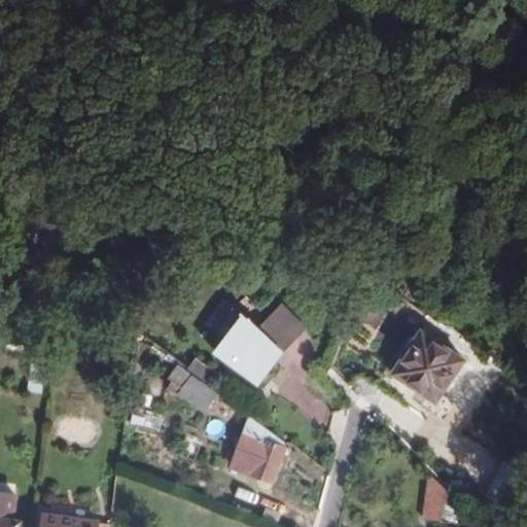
[(0,266),(63,275),(69,225),(28,220),(26,230),(47,233),(45,252),(0,246),(0,266)]
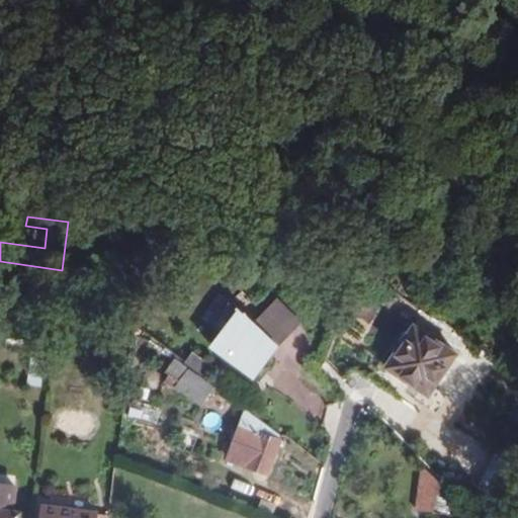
[(226,351),(222,356),(254,379),(260,384),(271,368),(266,364),(279,346),(274,342),(284,333),(261,312),(252,321),(231,300),(213,331),(220,336),(213,343),(226,351)]
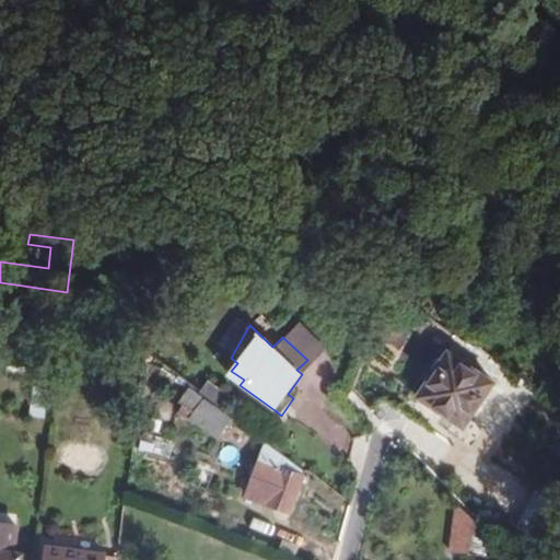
[(447,351),(417,397),(463,428),(493,382),(447,351)]
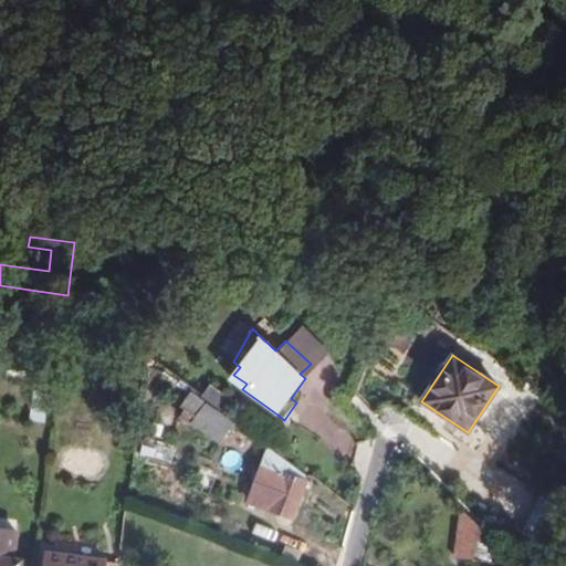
[(52,368),(40,367),(32,420),(45,422),(52,368)]
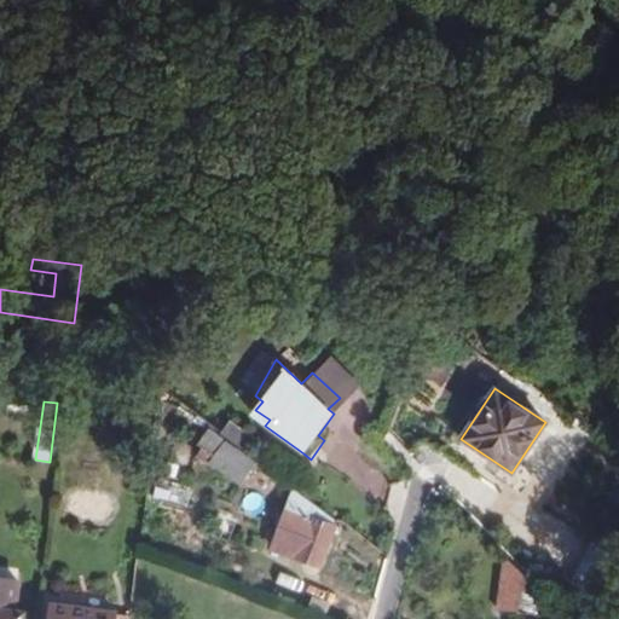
[(252,415),(265,426),(270,420),(255,410),(252,415)]
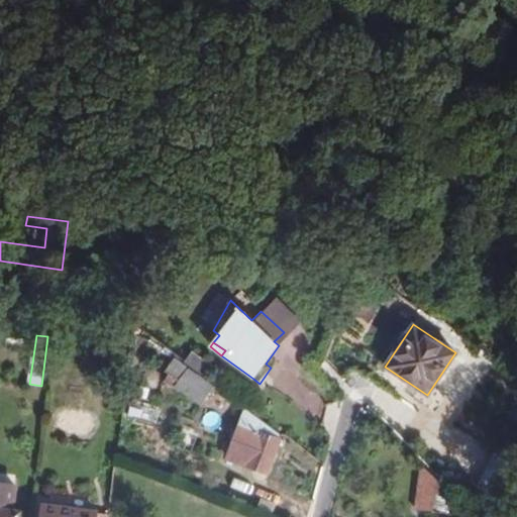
[(212,366),(192,351),(186,360),(206,375),(212,366)]
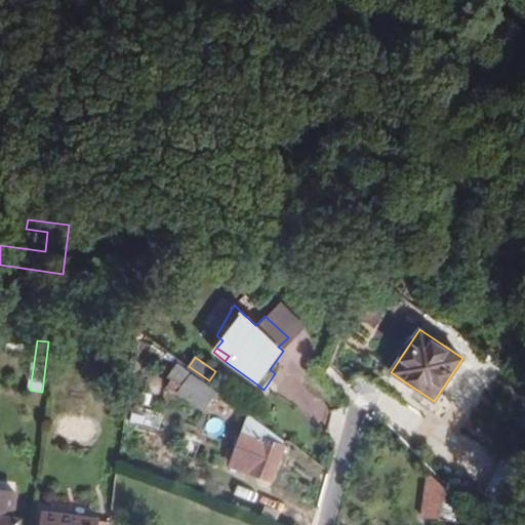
[(216,391),(176,361),(166,375),(171,379),(168,384),(204,409),(216,391)]
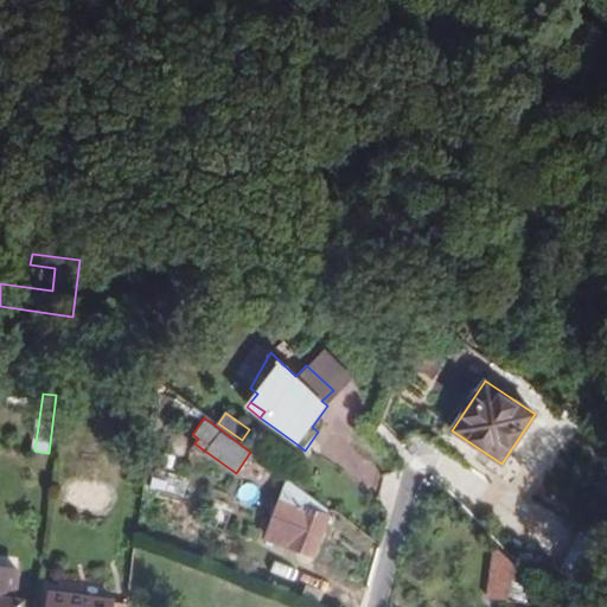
[(314,555),(330,509),(289,478),(266,538),(314,555)]
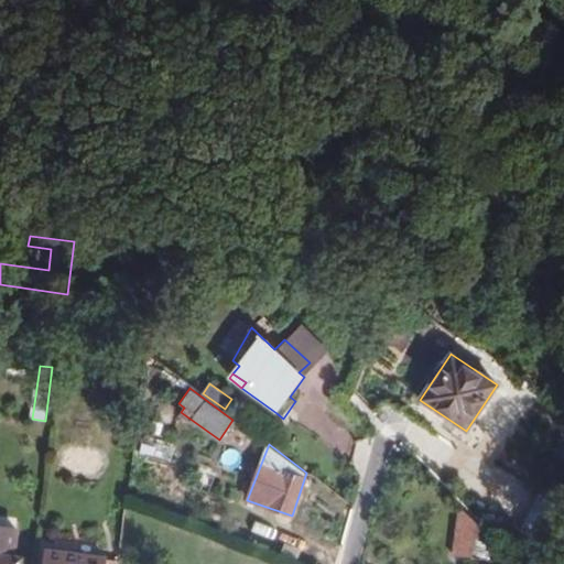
[(472,557),(476,524),(459,508),(453,556),(472,557)]
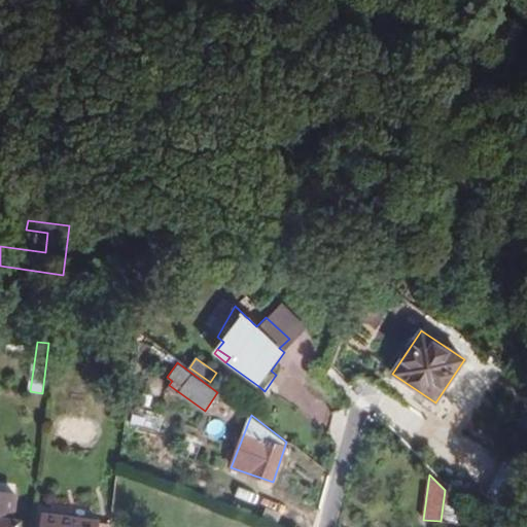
[(0,526),(21,526),(22,521),(14,520),(19,492),(0,489),(0,526)]
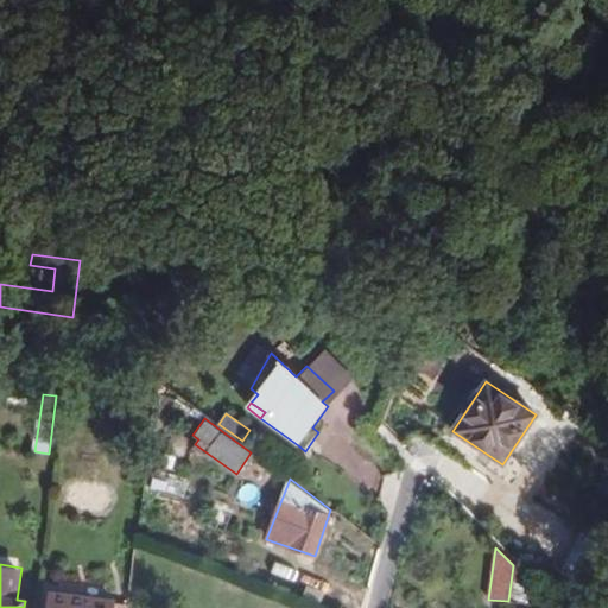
[(529,580),(513,565),(508,601),(526,603),(529,580)]
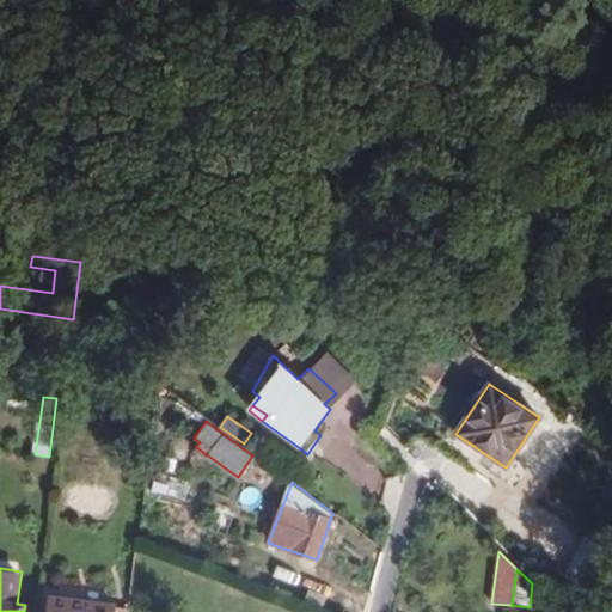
[(115,611),(116,605),(48,597),(46,611),(115,611)]
